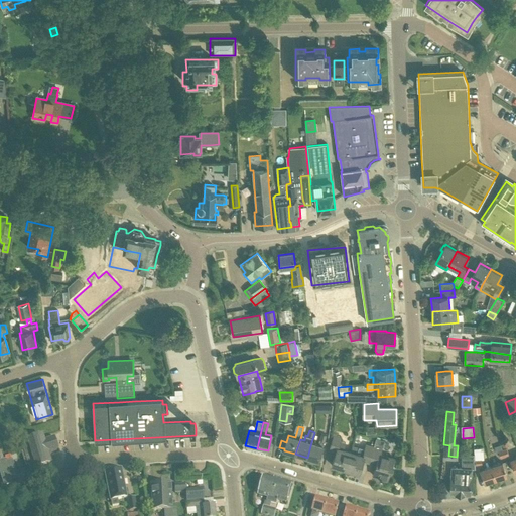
[(311,442),(307,458),(318,461),(326,435),(321,434),(318,444),(311,442)]
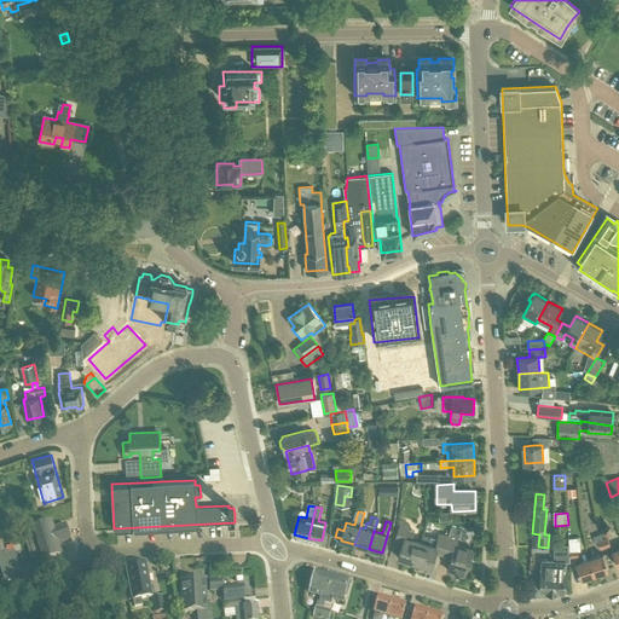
[(34,527),(45,561),(62,556),(59,548),(71,544),(65,525),(53,528),(51,522),(34,527)]
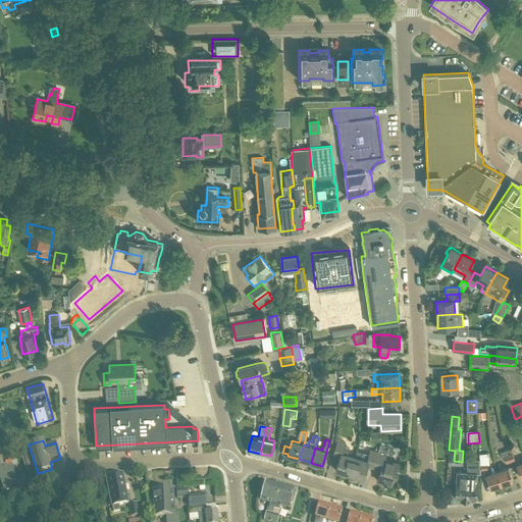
[(350,474),(355,457),(348,455),(350,449),(345,447),(346,444),(337,440),(333,456),(340,458),(336,470),(350,474)]
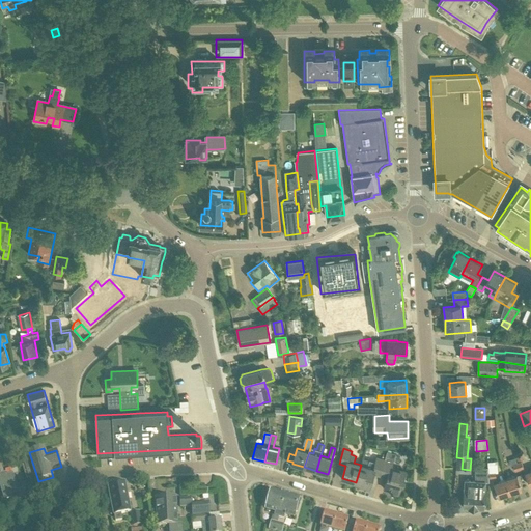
[(38,481),(29,452),(22,455),(25,465),(23,466),(27,479),(29,479),(31,483),(38,481)]
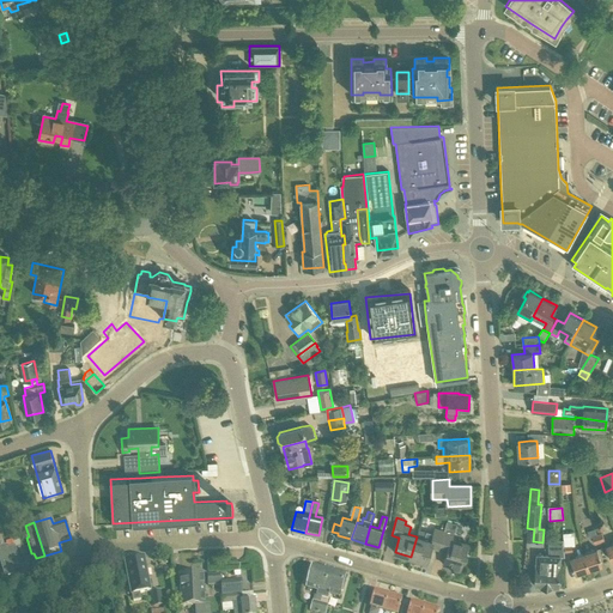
[(439,550),(448,552),(443,564),(461,570),(468,545),(454,540),(455,534),(454,534),(456,525),(448,522),(444,532),(439,550)]
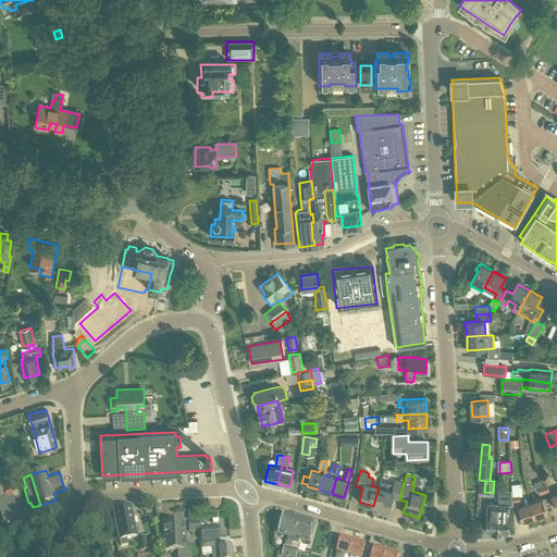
[(548,481),(546,474),(540,477),(542,483),(548,481)]
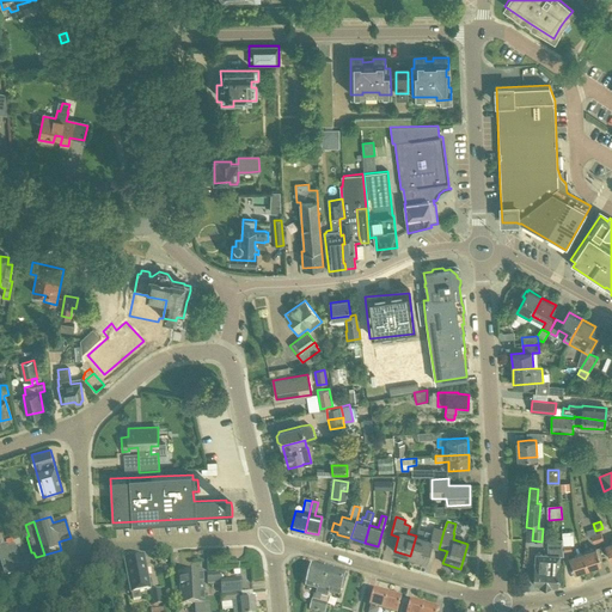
[(416,536),(410,556),(426,561),(430,546),(439,549),(444,531),(435,528),(433,533),(427,531),(424,538),(416,536)]
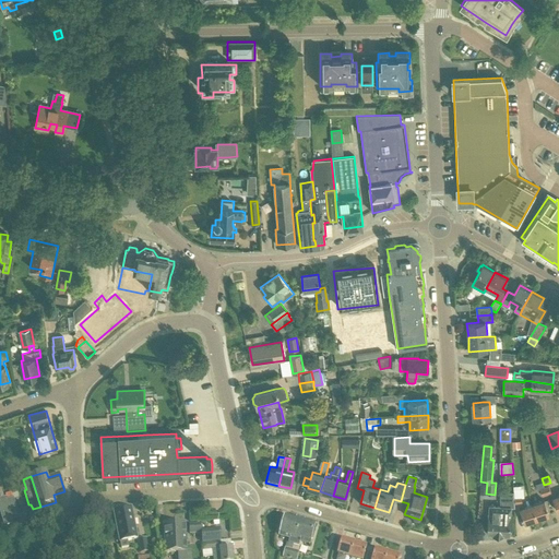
[(521,497),(521,498),(523,498),(523,488),(514,489),(514,497),(521,497)]
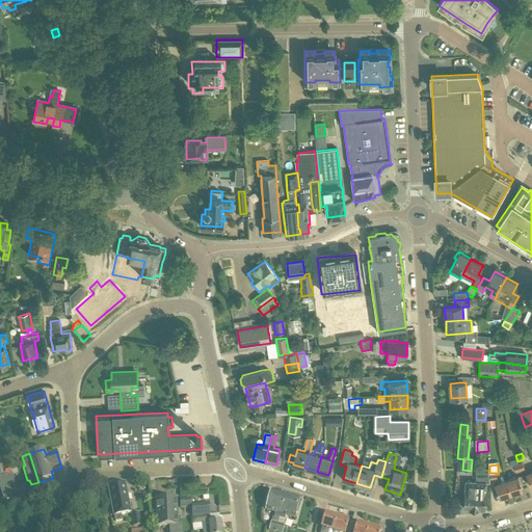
[(477,482),(474,509),(485,509),(486,493),(487,483),(489,483),(488,470),(477,470),(477,482)]
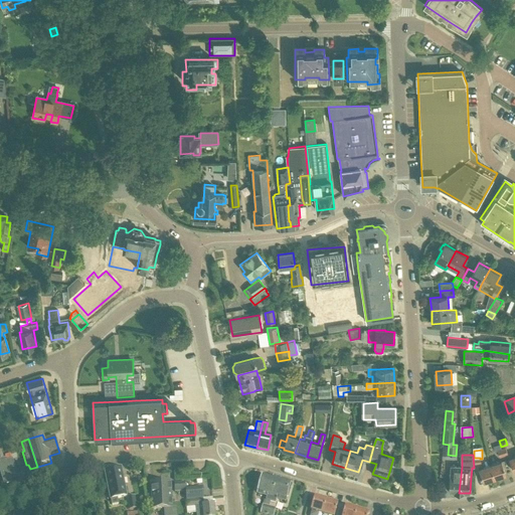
[(5,459),(4,459),(0,460),(0,472),(4,487),(13,485),(11,481),(19,478),(13,460),(6,462),(5,459)]
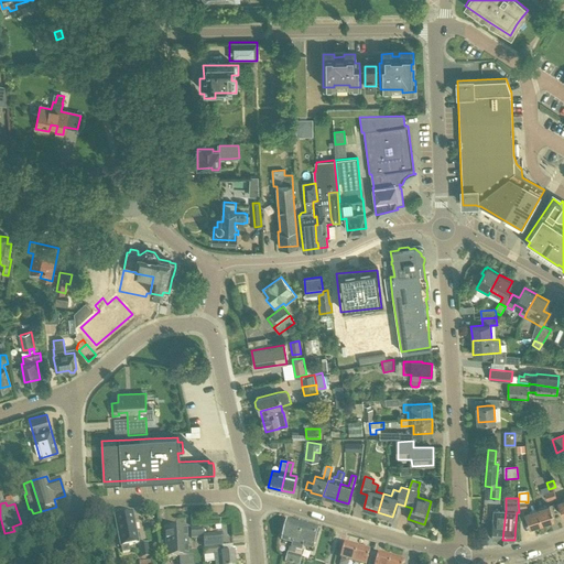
[(537,510),(541,524),(554,520),(549,506),(537,510)]
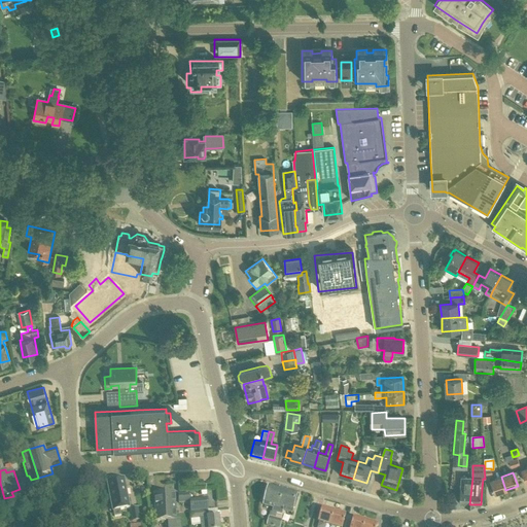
[(462,477),(460,503),(469,504),(472,478),(469,478),(462,477)]
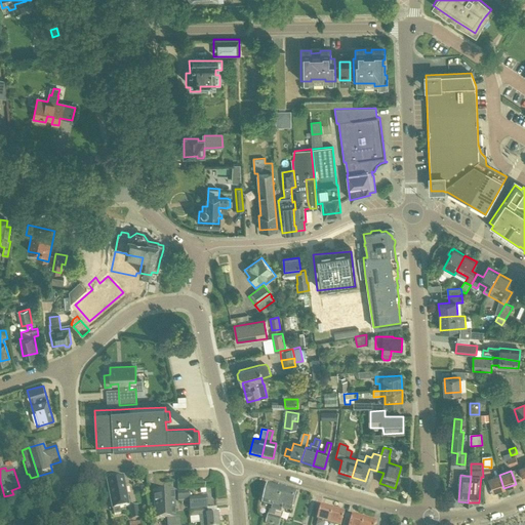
[(492,492),(503,488),(499,475),(488,478),(492,492)]
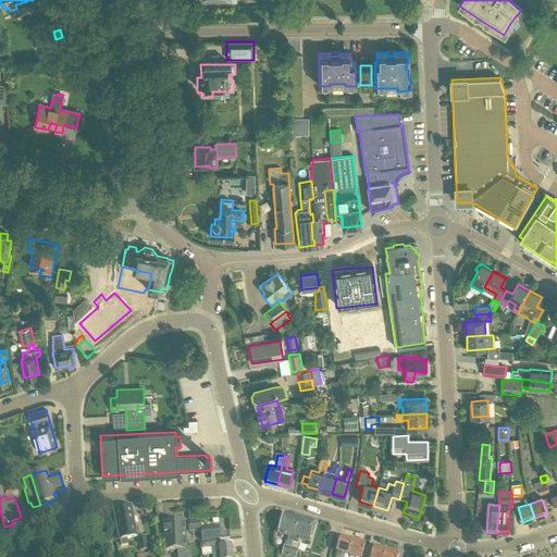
[(114,509),(118,528),(135,524),(132,506),(114,509)]
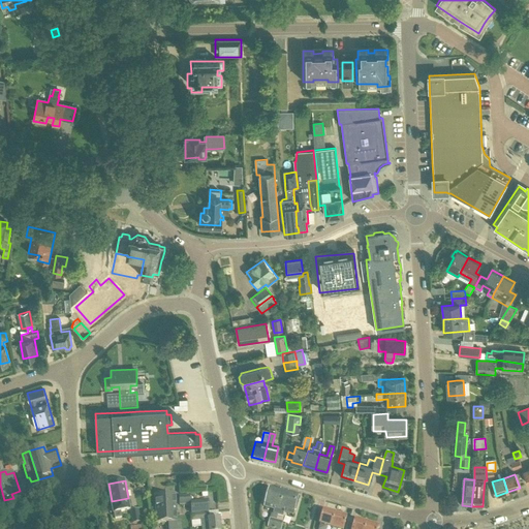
[(273,515),(278,516),(284,493),(271,490),(266,506),(275,509),(273,515)]
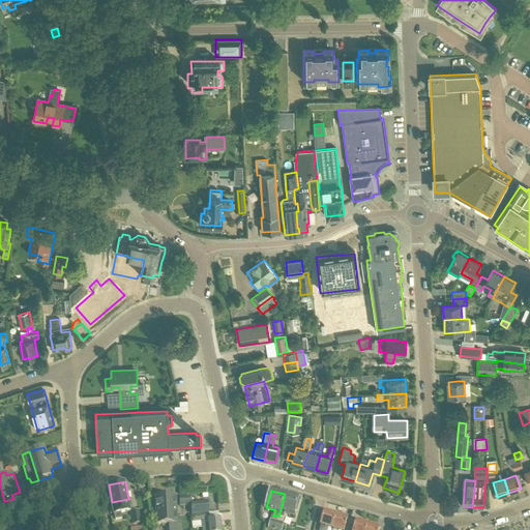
[(285,494),(278,517),(284,518),(285,512),(293,516),(298,498),(285,494)]
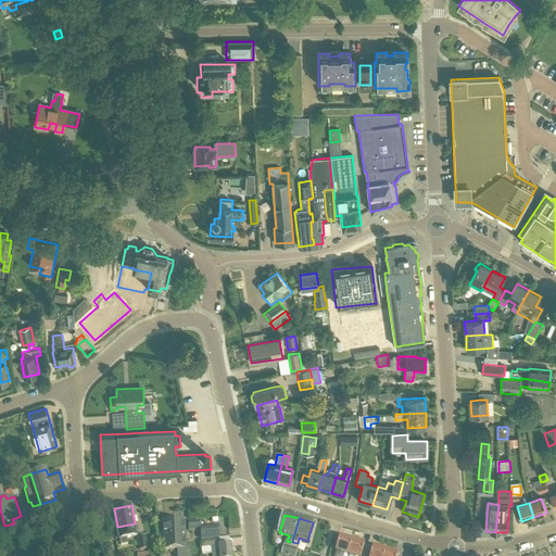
[(177,550),(176,521),(163,522),(164,551),(177,550)]
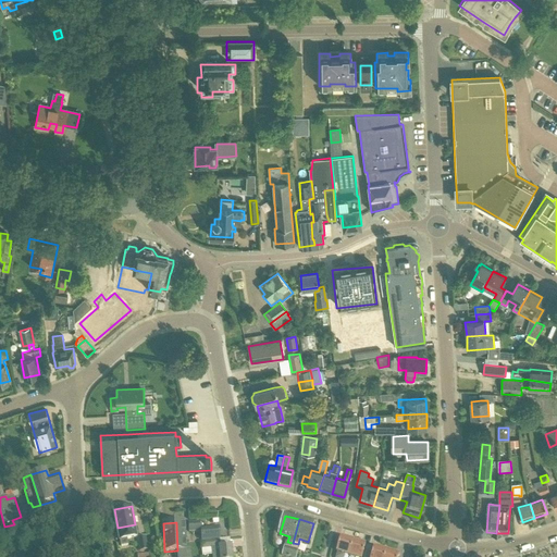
[(176,522),(177,551),(186,551),(185,522),(176,522)]
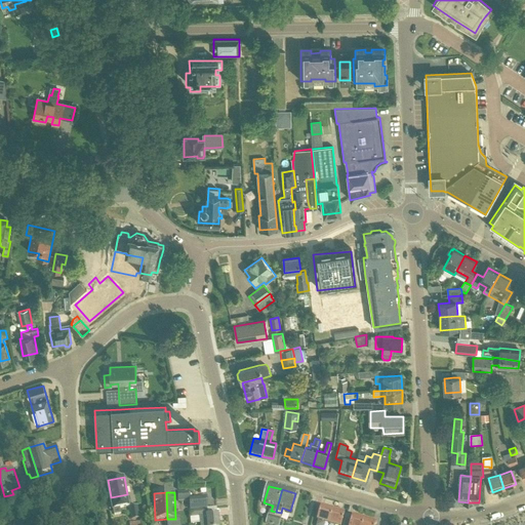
[(178,493),(178,501),(189,500),(189,492),(178,493)]
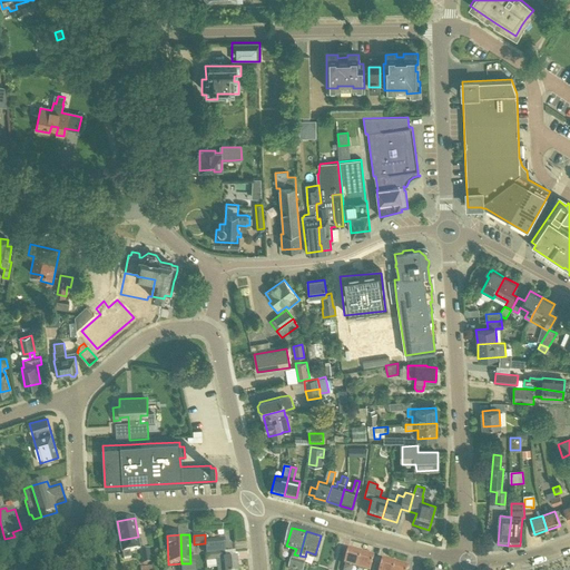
[(138,537),(120,540),(123,552),(124,552),(125,559),(131,557),(130,551),(140,549),(138,537)]
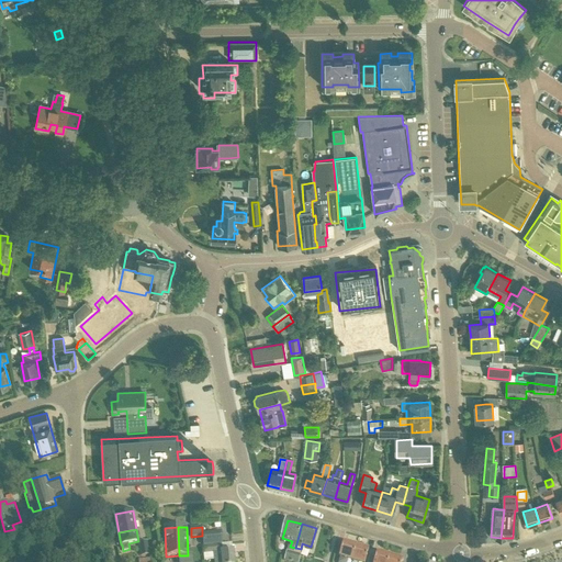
[(222,544),(221,532),(203,534),(204,546),(222,544)]
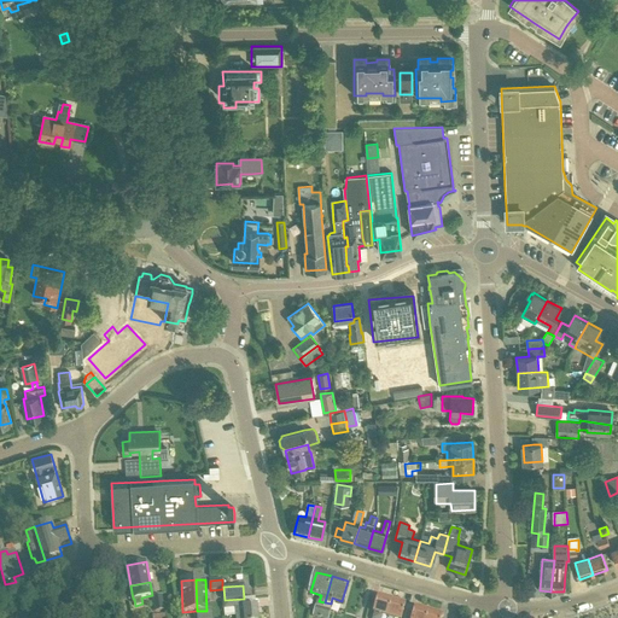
[(152,596),(155,612),(164,610),(162,595),(152,596)]
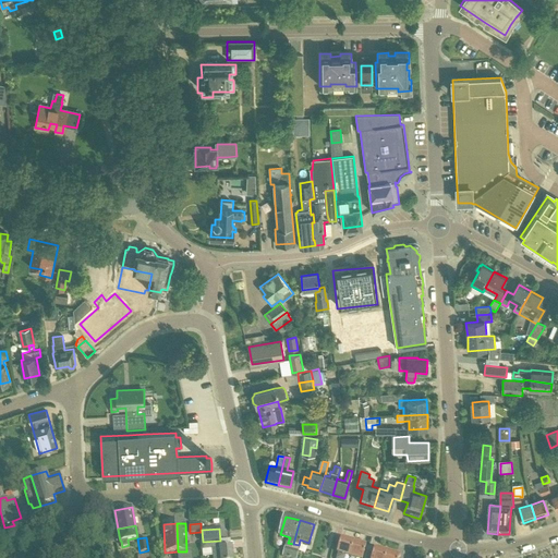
[(337,553),(349,557),(353,543),(341,538),(337,553)]
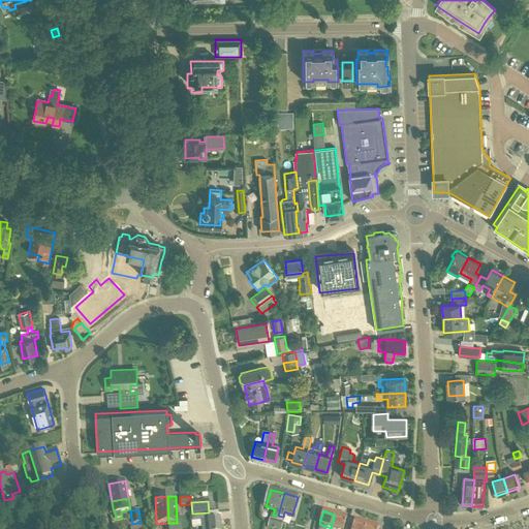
[(209,519),(209,512),(192,514),(192,521),(201,521),(201,528),(220,528),(220,518),(209,519)]
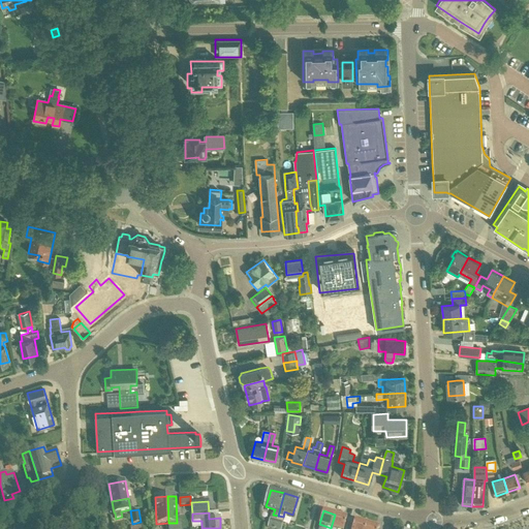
[(335,515),(331,528),(335,528),(343,528),(347,518),(335,515)]
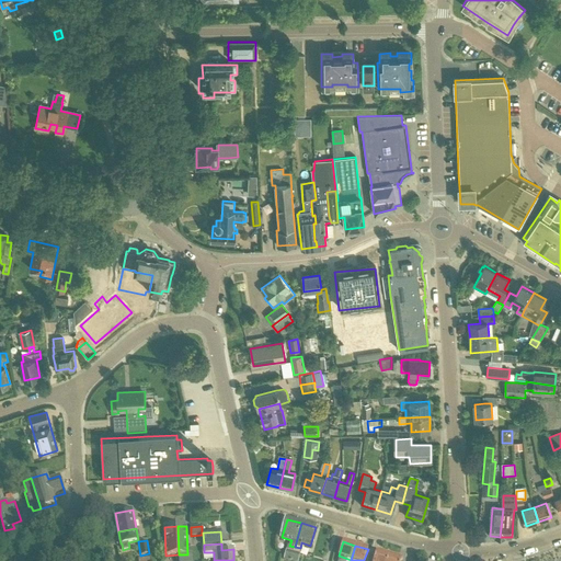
[(284,559),(290,560),(292,560),(294,552),(287,550),(284,559)]
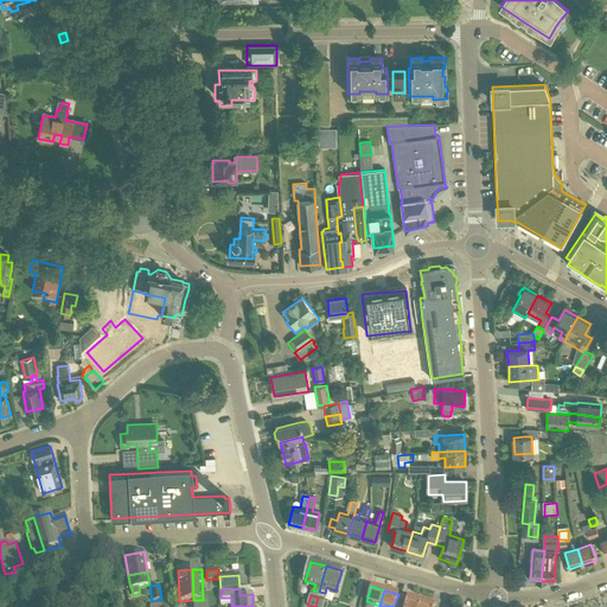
[(403,606),(419,606),(421,601),(407,596),(403,606)]
